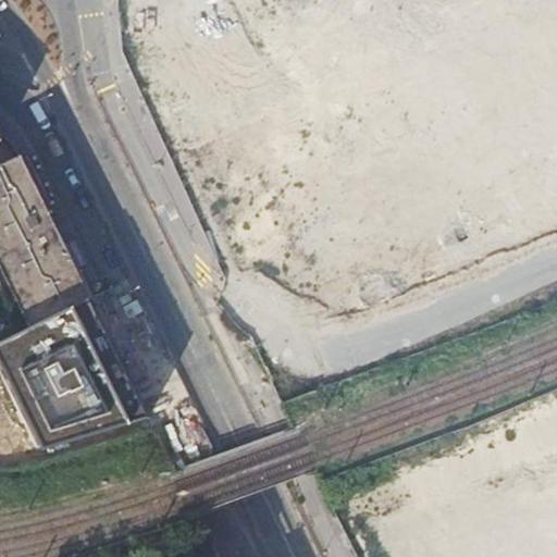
[(511,245),(556,226),(556,0),(120,0),(119,1),(135,45),(130,48),(188,203),(289,343),(396,304),(422,285),(429,295),(457,284),(511,245)]
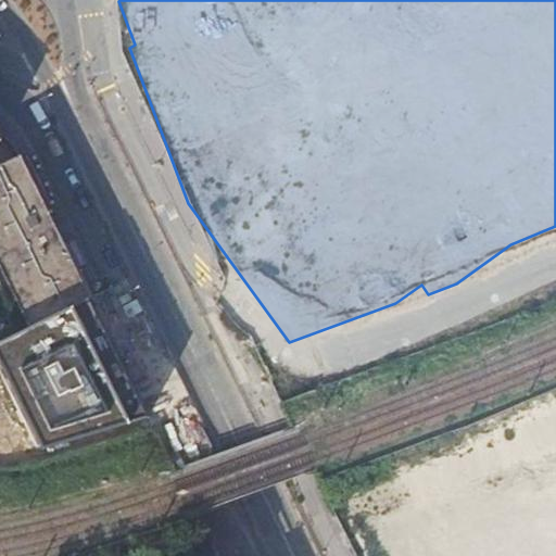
[(90,297),(20,154),(0,164),(0,260),(19,298),(25,294),(38,321),(41,320),(90,297)]
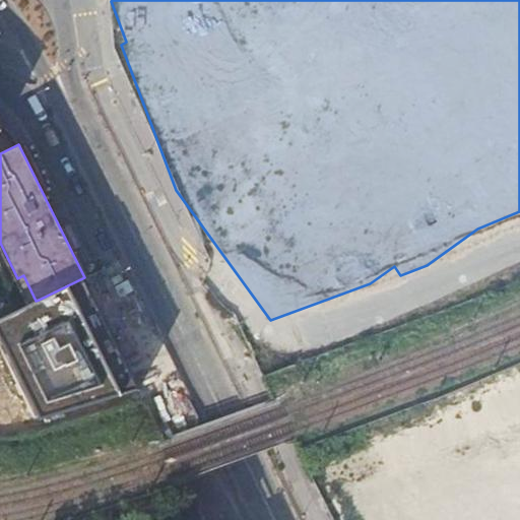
[(23,275),(17,278),(30,304),(36,301),(23,275)]
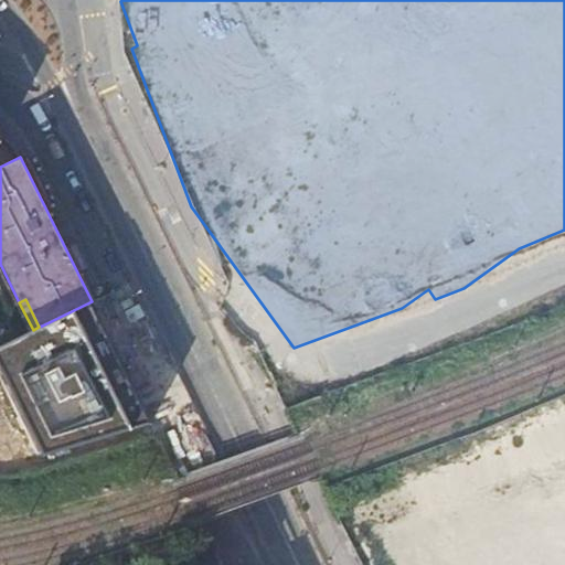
[(0,347),(0,363),(48,458),(99,444),(152,424),(92,301),(42,326),(39,327),(33,330),(0,347)]
